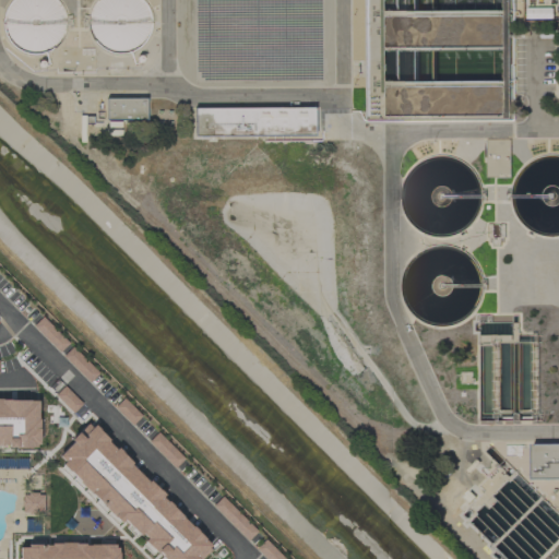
[(62,0),(6,0),(4,50),(60,52),(62,0)]
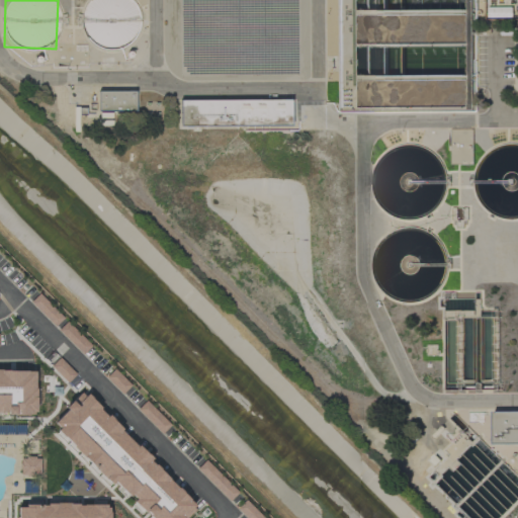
[(84,0),(84,47),(137,48),(138,0),(84,0)]
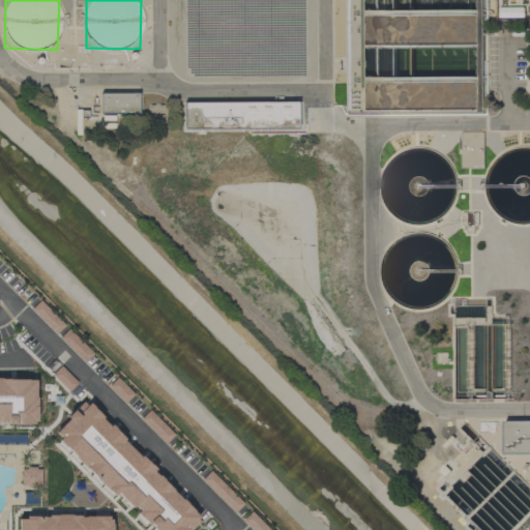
[(410,9),(393,8),(393,0),(350,0),(356,16),(361,19),(346,25),(346,33),(352,30),(362,36),(348,41),(353,46),(365,79),(406,82),(410,9)]
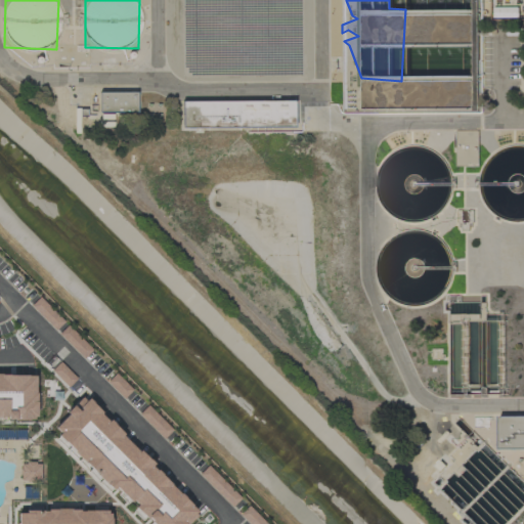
[(98,93),(99,113),(137,113),(137,92),(98,93)]
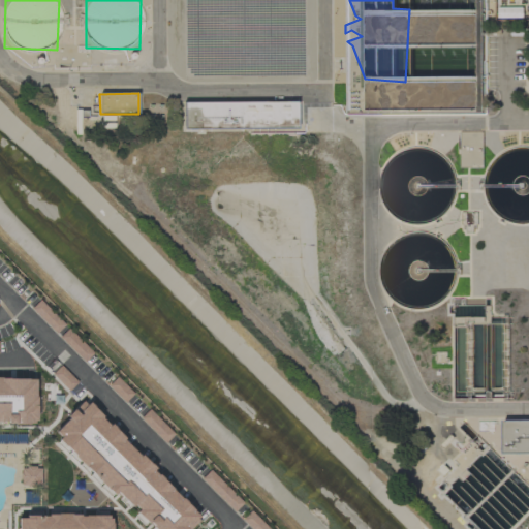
[(182,102),(182,129),(297,129),(297,102),(182,102)]
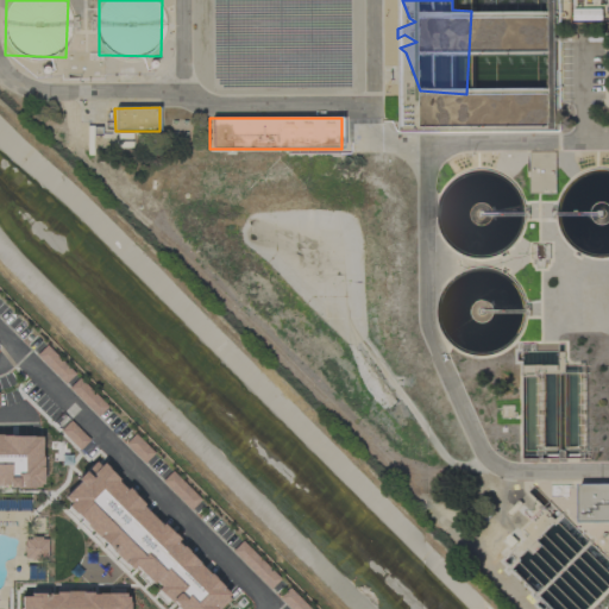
[(0,435),(0,485),(42,485),(41,435),(0,435)]
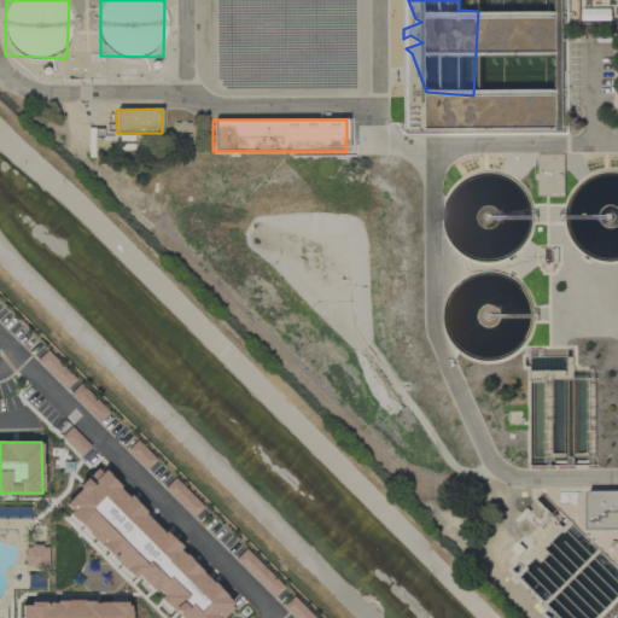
[(219,617),(234,604),(100,465),(59,505),(132,579),(136,575),(179,617),(219,617)]
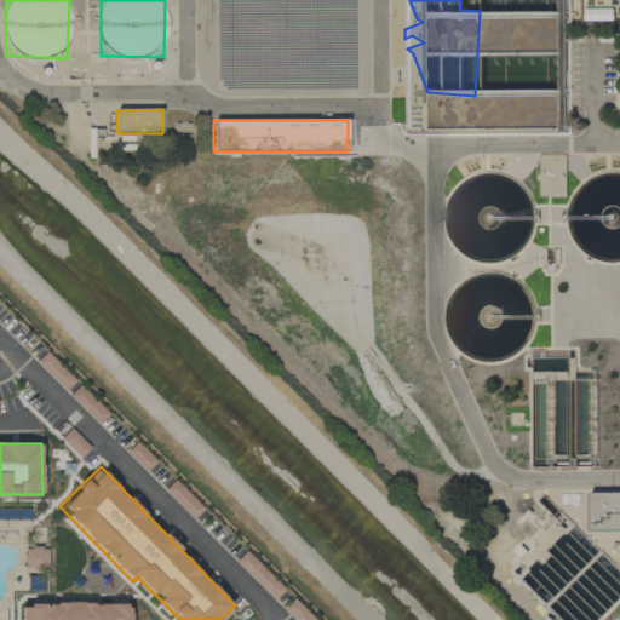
[(619,492),(590,493),(591,532),(619,532),(619,492)]
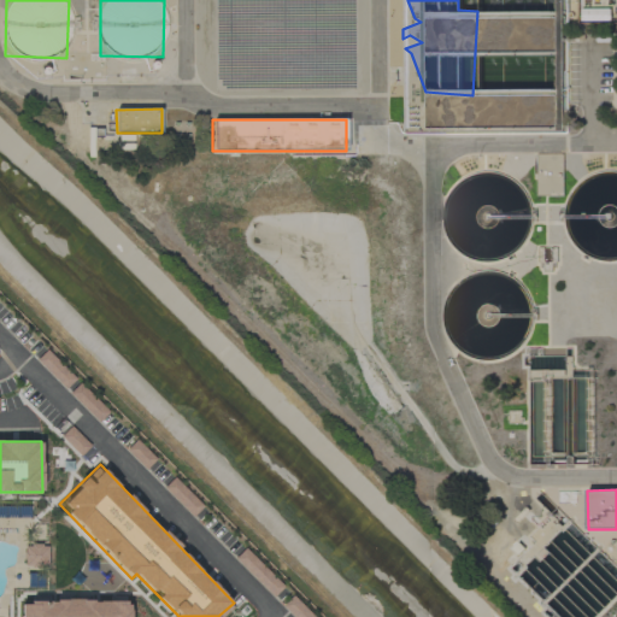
[(47,566),(47,546),(24,545),(24,565),(47,566)]
